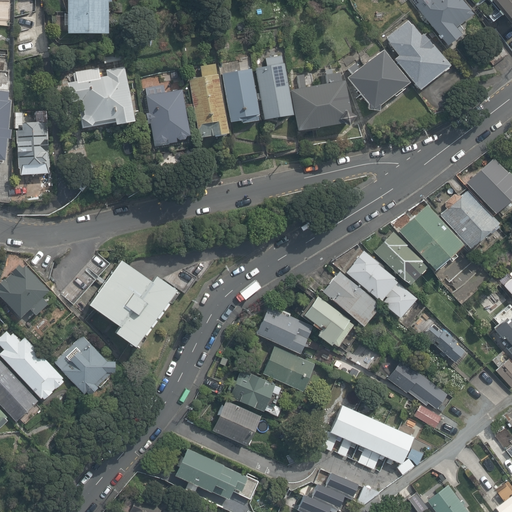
[(107,0),(61,0),(60,32),(102,34),(104,2),(107,2),(107,0)]
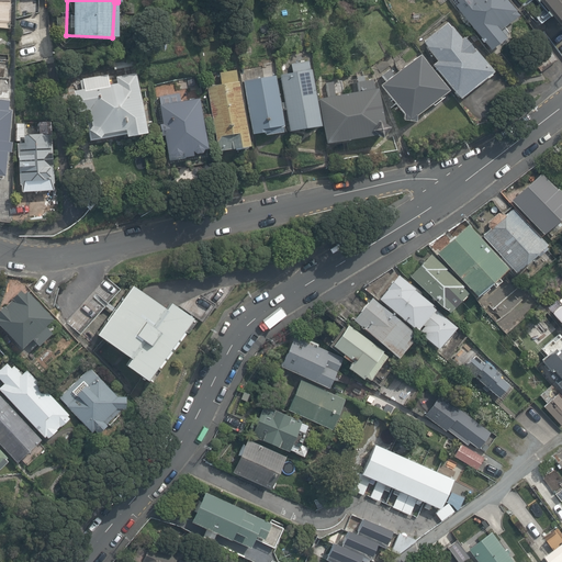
[(515,17),(502,0),(447,0),(487,51),(504,38),(507,32),(503,27),(515,17)]
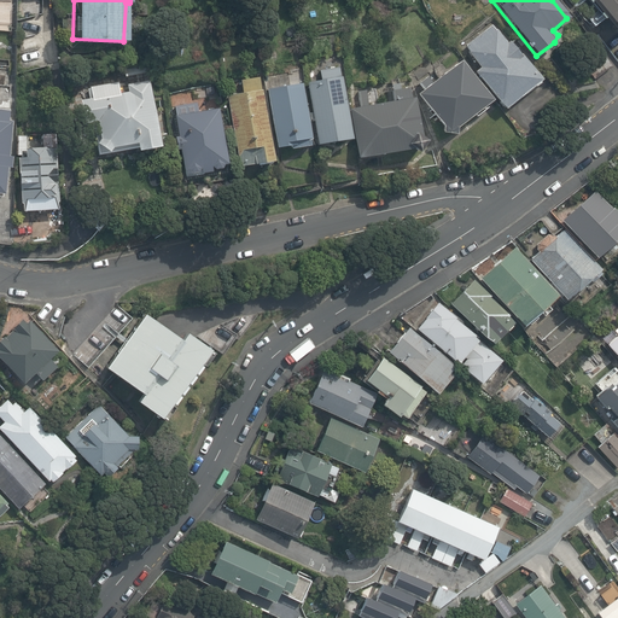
[(617,0),(589,0),(617,35),(617,0)]
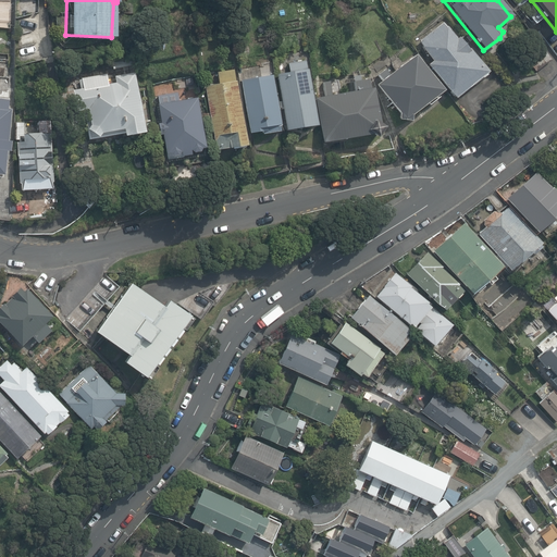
[(460,38),(445,21),(421,42),(437,60),(432,64),(458,98),(492,72),(462,37),(460,38)]
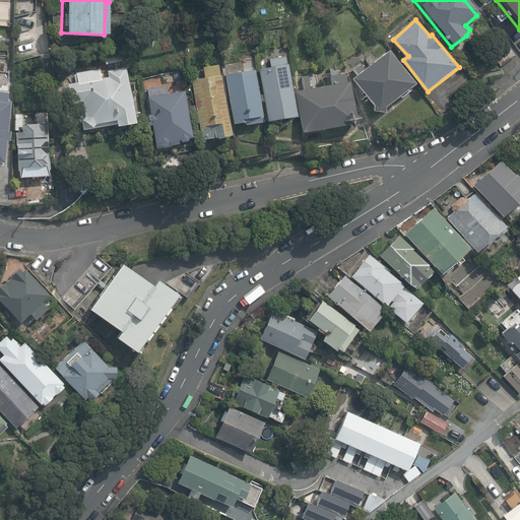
[(413,83),(388,50),(364,68),(361,64),(353,70),(356,73),(351,79),(371,104),(370,111),(382,112),(383,107),(413,83)]
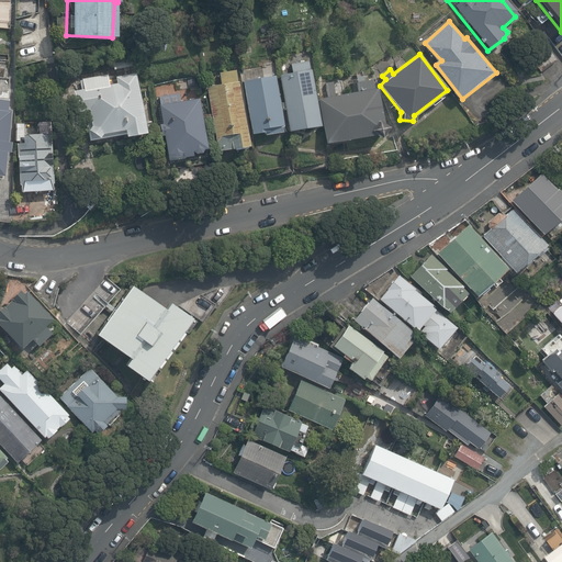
[(319,127),(310,60),(294,64),(295,72),(280,76),(288,133),(319,127)]
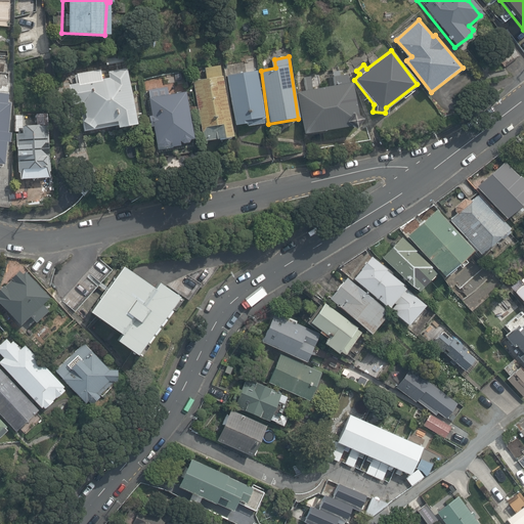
[(145,123),(130,63),(112,67),(114,77),(107,78),(104,69),(79,73),(80,82),(72,84),(74,103),(89,102),(90,112),(83,112),(87,131),(126,123),(128,127),(145,123)]
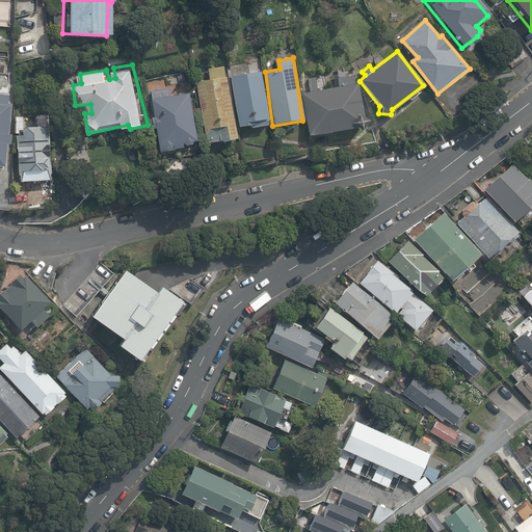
[(225,77),(223,67),(209,69),(211,79),(195,82),(204,143),(235,138),(227,80),(225,77)]
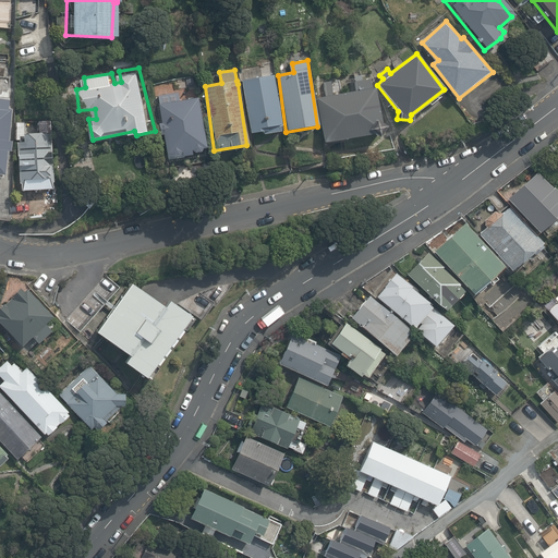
[(274,75),(242,80),(250,134),(281,132),(274,75)]
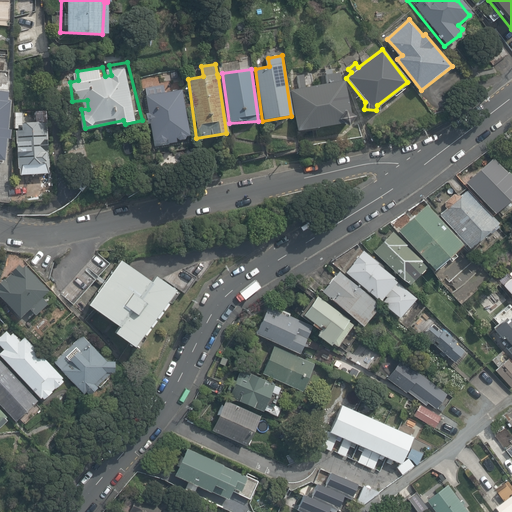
[(171,78),(171,70),(144,77),(160,141),(168,142),(182,139),(183,136),(188,135),(180,81),(171,78)]
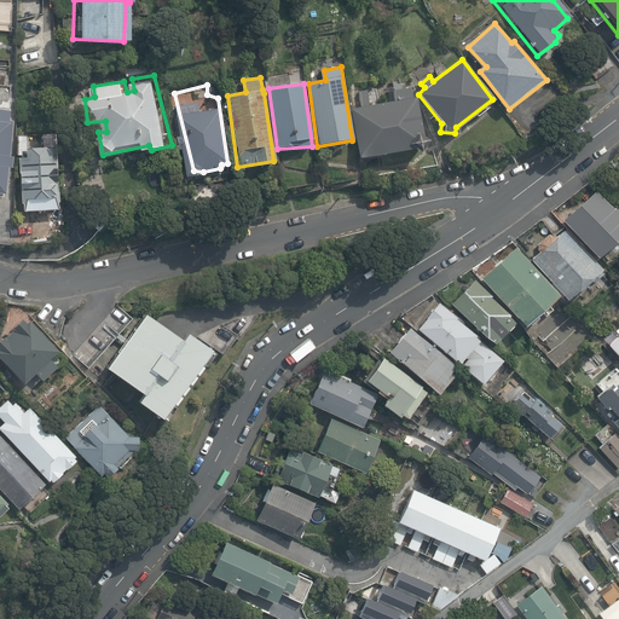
[(363,108),(352,110),(358,160),(410,149),(416,152),(426,139),(420,136),(414,97),(410,86),(389,91),(391,102),(371,104),(369,88),(360,91),(363,108)]
